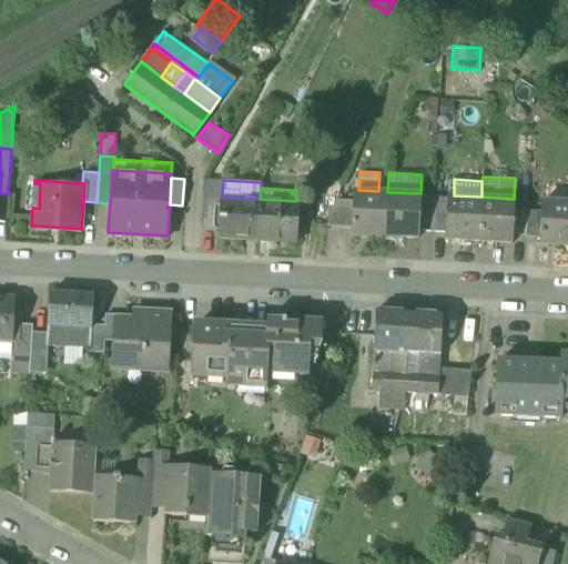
[(351,231),(385,233),(387,192),(378,191),(358,190),(353,190),(353,199),(352,224),(351,231)]
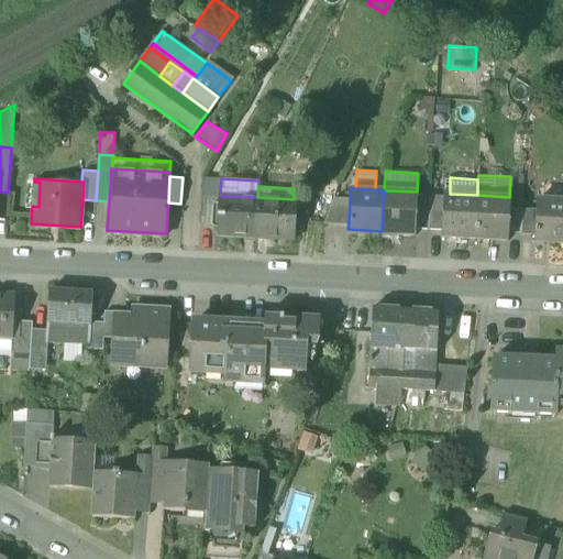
[(417,192),(384,190),(382,231),(415,233),(416,227),(417,192)]
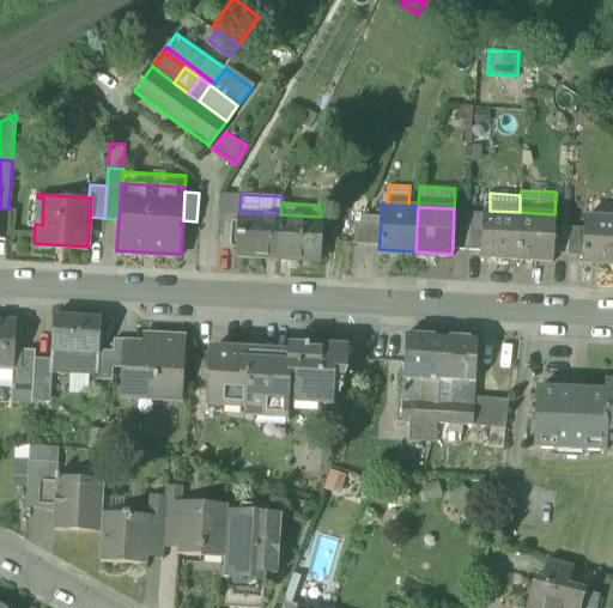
[(453,247),(467,247),(468,210),(454,208),(453,247)]
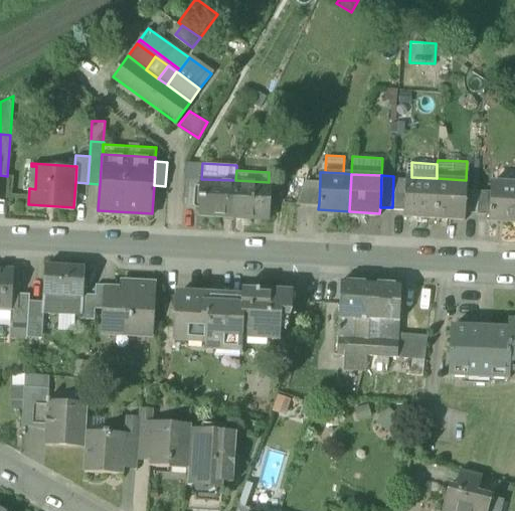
[(405,177),(393,176),(392,207),(404,208),(405,177)]
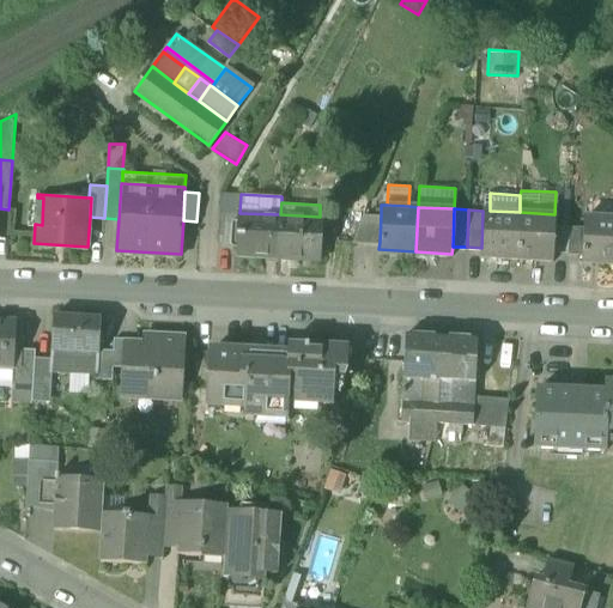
[(517,256),(520,212),(490,211),(484,211),(483,211),(481,248),(480,255),(517,256)]
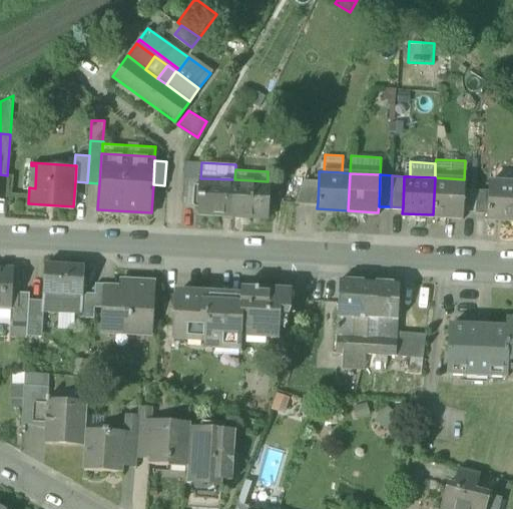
[(182,202),(198,203),(199,177),(183,177),(182,202)]
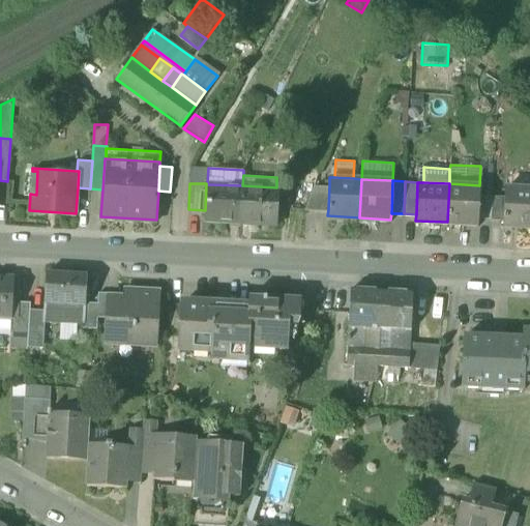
[(240,222),(242,185),(207,184),(206,183),(205,210),(204,220),(240,222)]
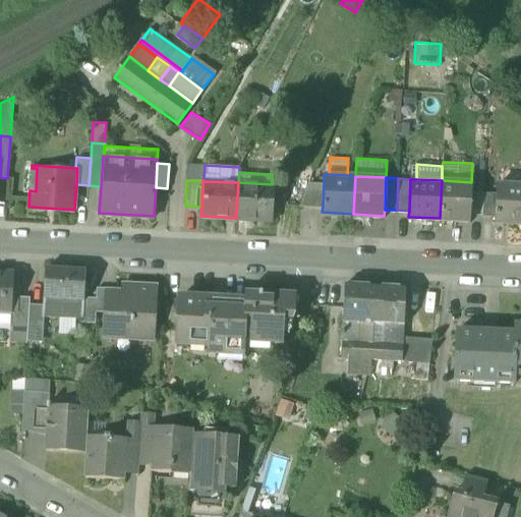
[(471,182),(442,180),(440,218),(469,220),(469,214),(471,189),(471,182)]
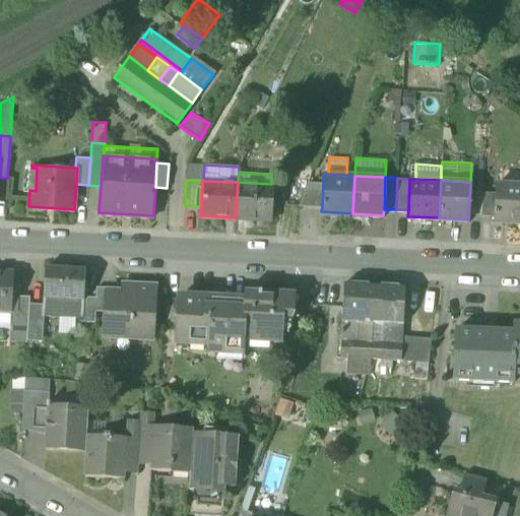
[(300,204),(322,205),(323,182),(308,181),(300,204)]
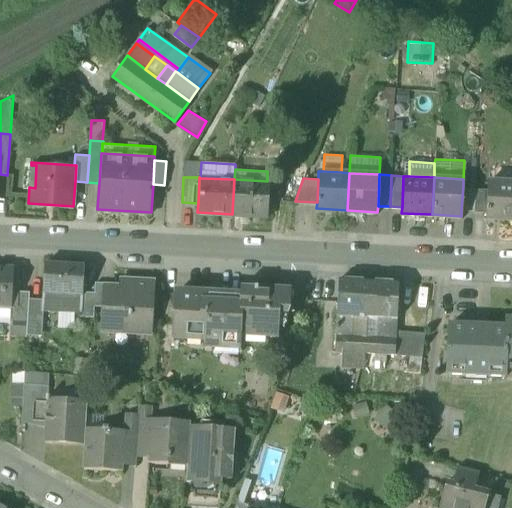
[(267,181),(234,179),(232,214),(268,216),(270,181),(267,181)]
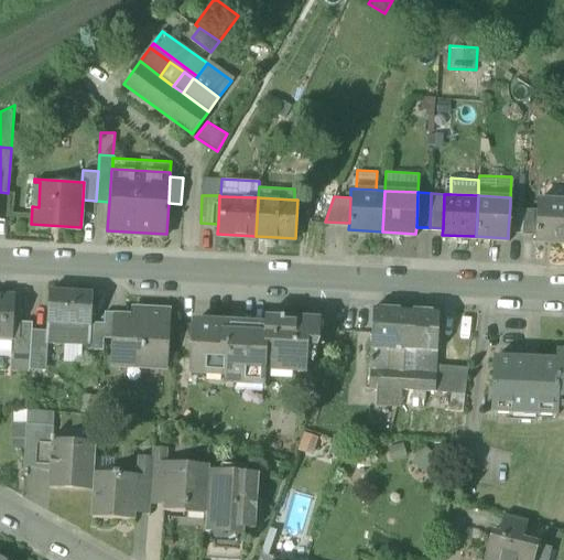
[(535,239),(563,240),(563,200),(538,198),(537,207),(535,233),(535,239)]
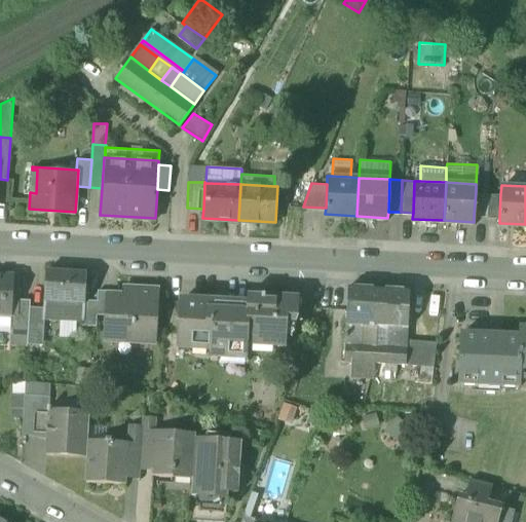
[(474,216),(487,216),(489,192),(476,191),(474,216)]
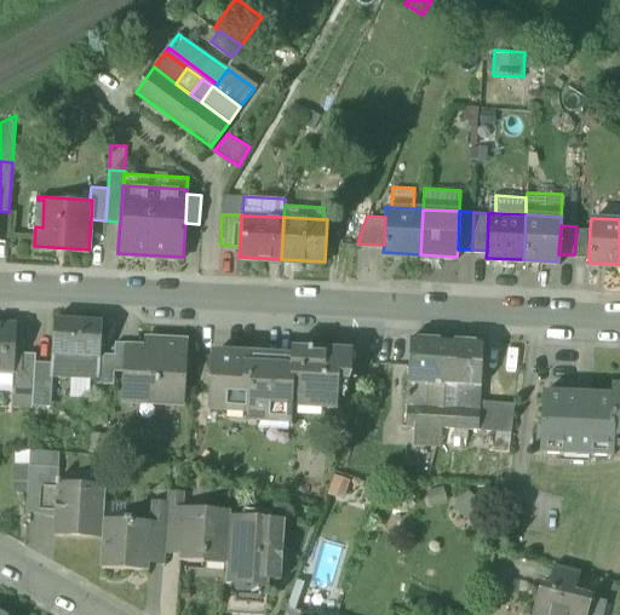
[(590,228),(577,226),(574,254),(589,256),(590,228)]
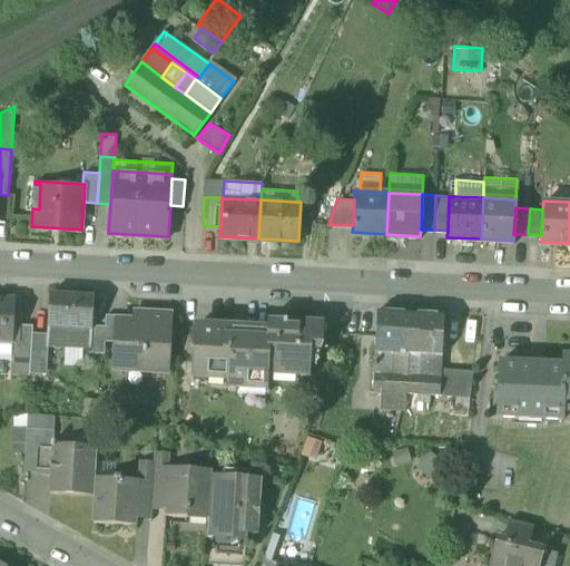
[(82,348),(89,348),(90,347),(91,328),(91,324),(92,324),(95,295),(50,292),(47,333),(48,333),(47,344),(48,344),(48,345),(65,347),(82,348)]
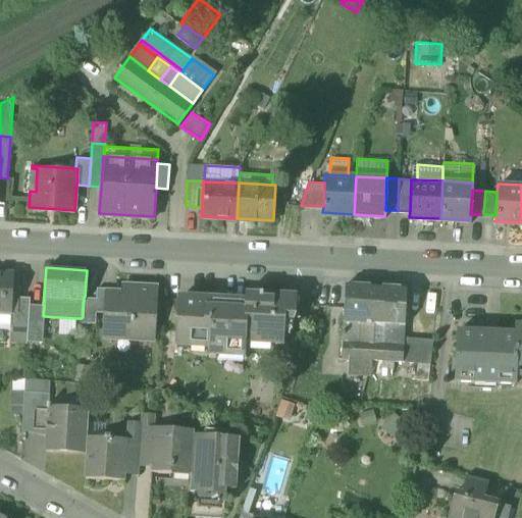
[(14,272),(0,271),(0,311),(11,312),(12,312),(13,297),(14,272)]
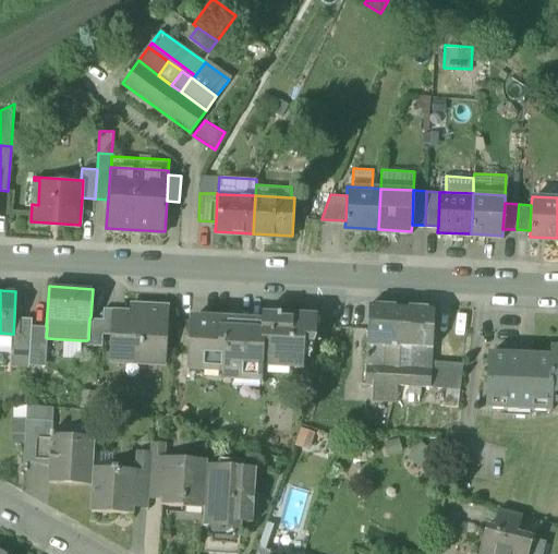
[(118,359),(160,361),(164,305),(141,303),(134,308),(134,312),(118,311),(116,311),(114,333),(114,342),(119,342),(118,359)]
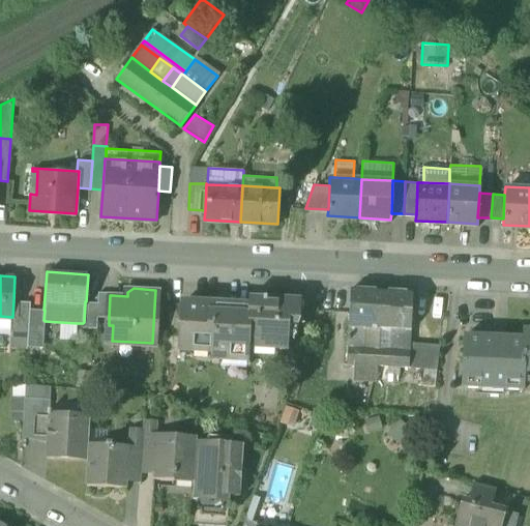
[(350,288),(349,325),(380,327),(382,290),(350,288)]
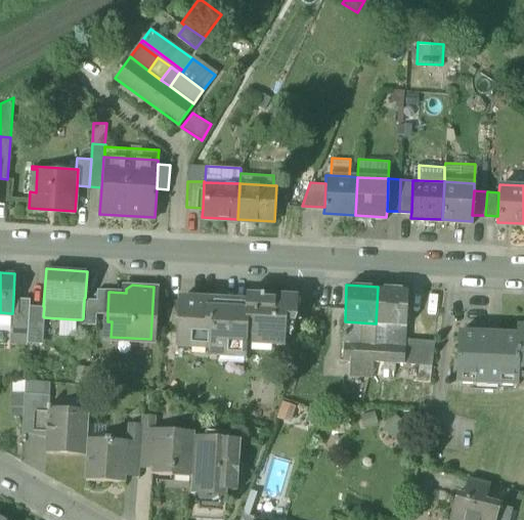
[(378,287),(376,323),(406,325),(407,288),(378,287)]
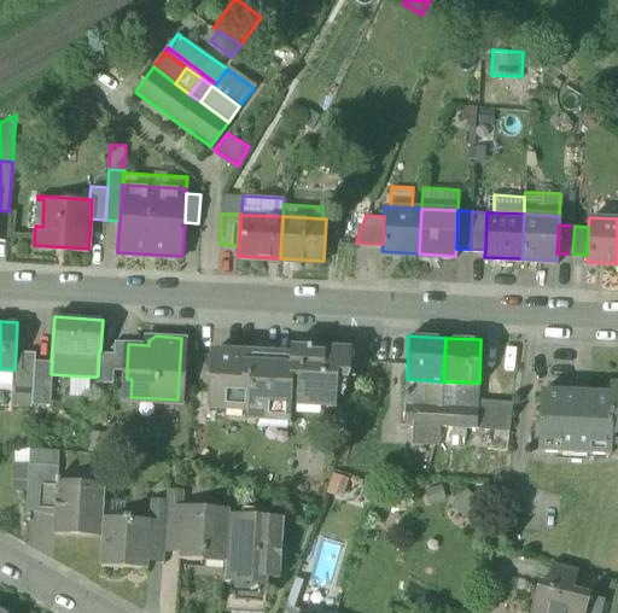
[(115,339),(114,352),(114,368),(127,368),(128,344),(130,344),(130,340),(115,339)]
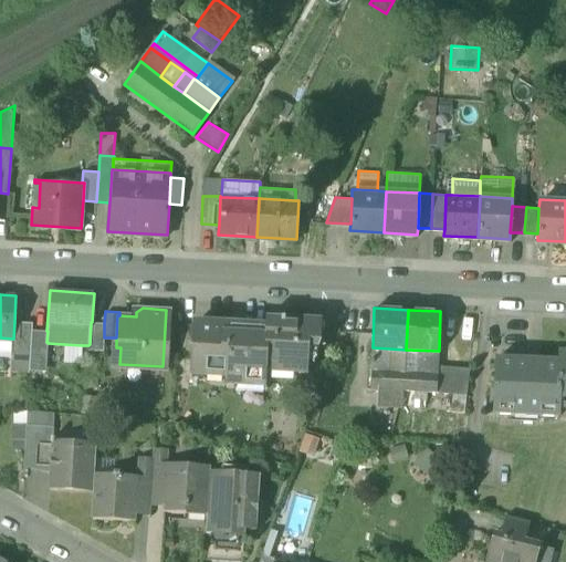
[(264,386),(266,386),(268,375),(268,366),(307,368),(308,346),(317,347),(321,341),(322,321),(285,320),(285,315),(281,315),(281,318),(265,316),(265,326),(265,332),(231,330),(232,324),(194,322),(191,349),(190,371),(227,373),(226,381),(226,385),(236,386),(236,385),(236,381),(247,382),(247,378),(264,380),(264,386)]
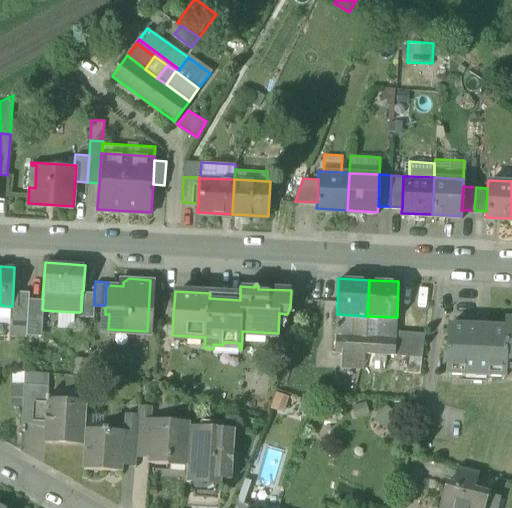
[(161,314),(173,315),(175,291),(163,290),(161,314)]
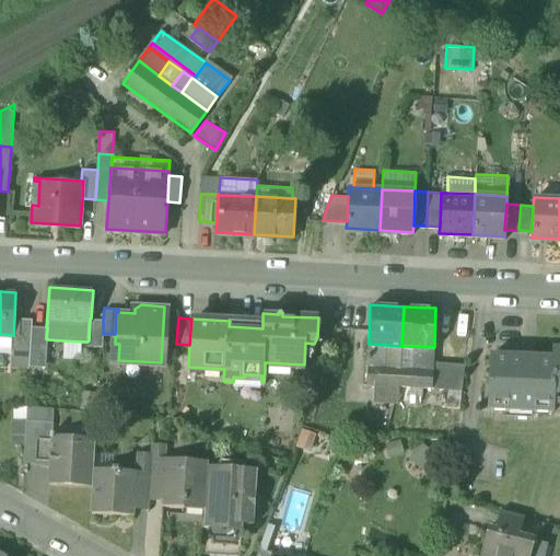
[(11,343),(31,344),(32,326),(32,319),(14,319),(13,335),(12,335),(11,343)]
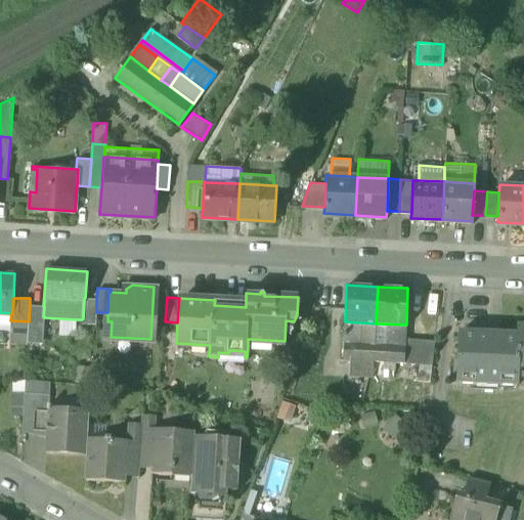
[(95,323),(96,312),(96,299),(85,298),(84,298),(84,301),(83,318),(82,319),(82,323),(95,323)]
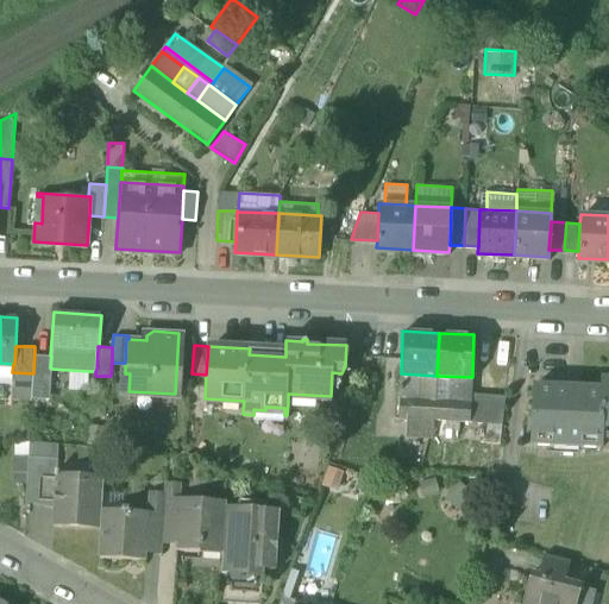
[(50,356),(35,354),(33,373),(32,397),(50,398),(51,369),(51,367),(50,367),(51,356),(50,356)]
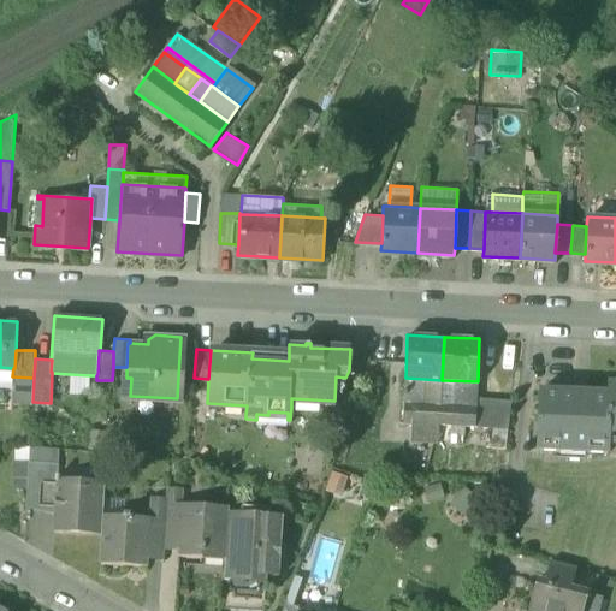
[(0,381),(12,383),(12,377),(13,368),(0,367),(0,381)]
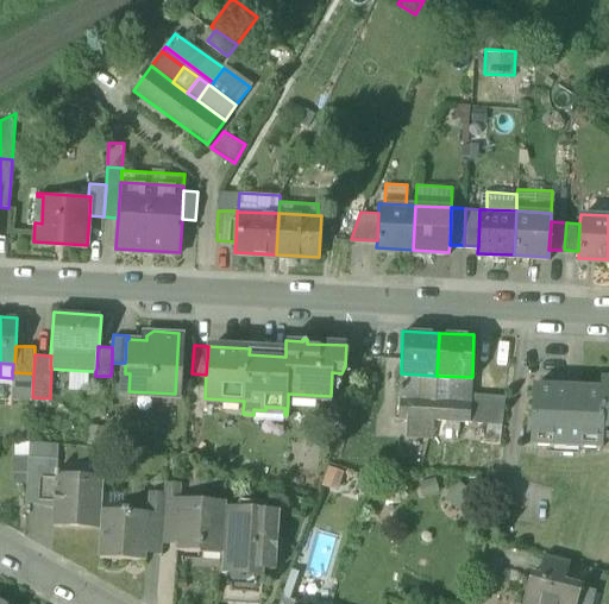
[(87,390),(88,371),(69,370),(68,389),(87,390)]
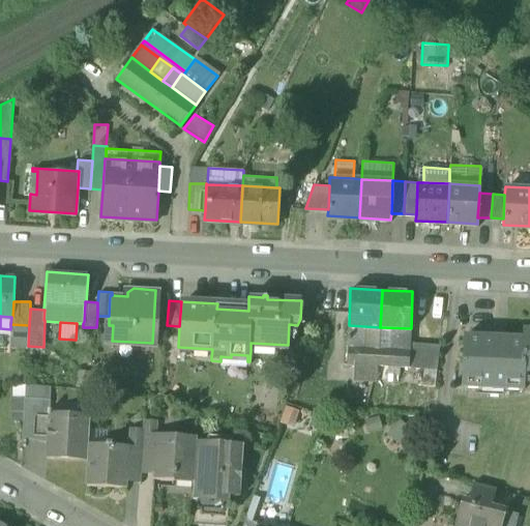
[(29,325),(10,324),(10,329),(9,346),(28,348),(28,346),(29,325)]
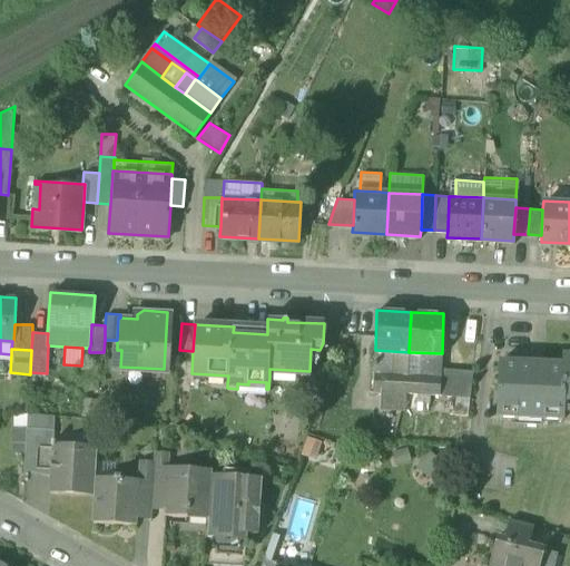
[(406,392),(409,352),(375,350),(373,390),(381,391),(406,392)]
